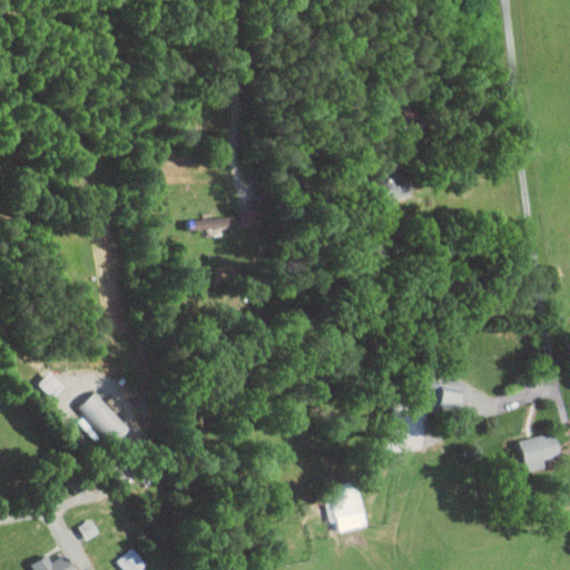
[(261,209),(225,213),(226,225),(262,222),(261,209)]
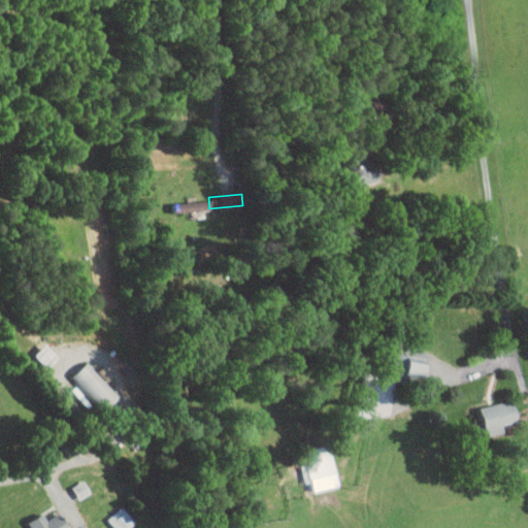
[(203,210),(202,201),(174,201),(174,210),(203,210)]
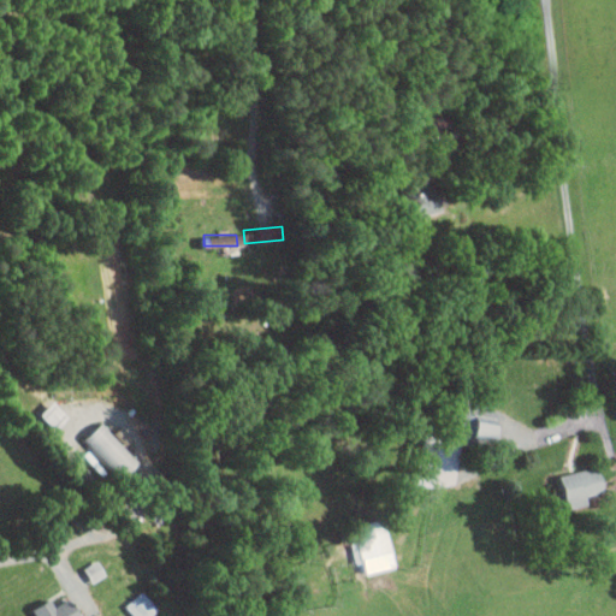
[(503,424),(480,418),(477,436),(498,440),(503,424)]
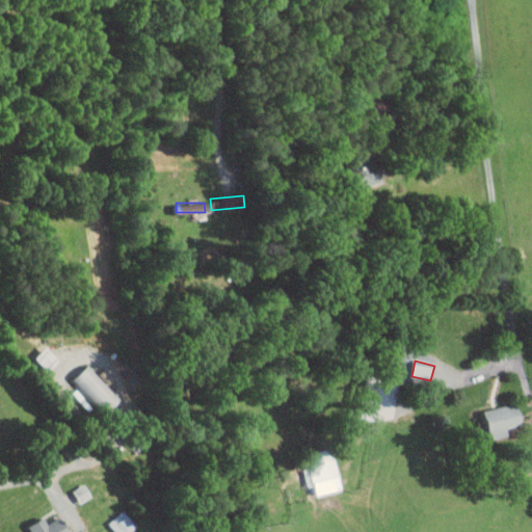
[(75,377),(103,416),(122,402),(94,364),(75,377)]
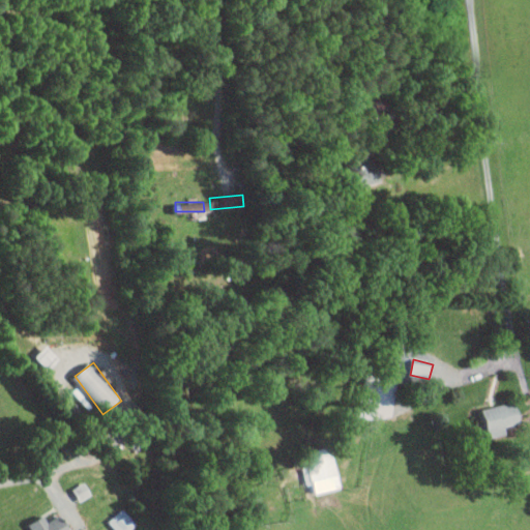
[(507,434),(506,427),(522,423),(518,401),(483,408),(490,437),(507,434)]
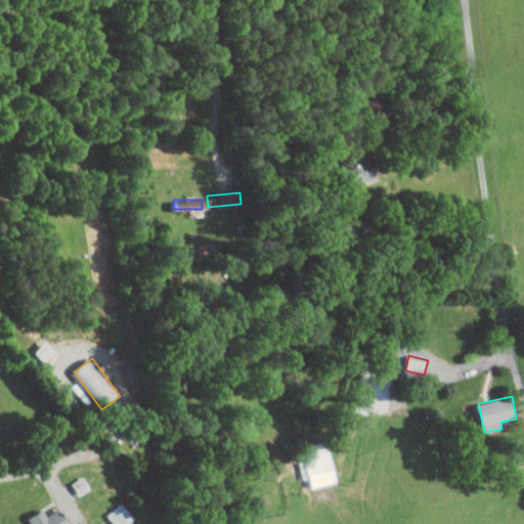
[(339,481),(328,439),(298,447),(306,479),(310,478),(313,488),(339,481)]
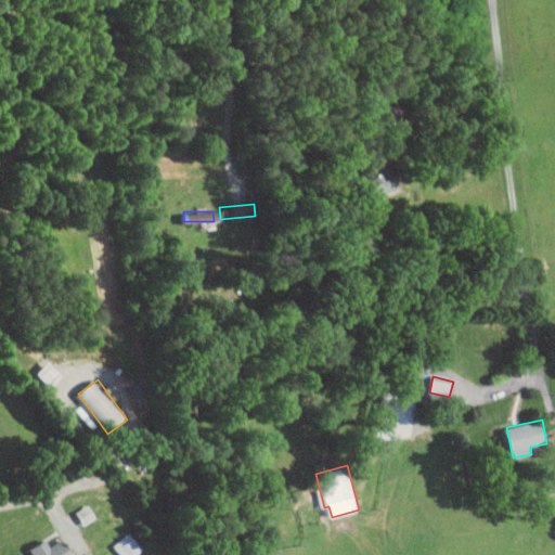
[(121,554),(136,554),(143,549),(130,532),(114,545),(121,554)]
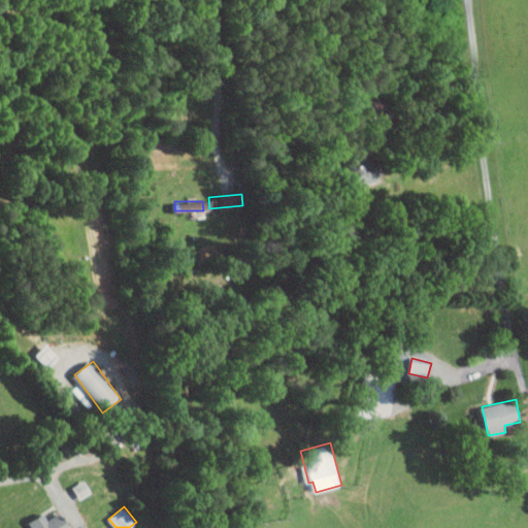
[(30,520),(33,527),(69,527),(63,513),(47,519),(45,514),(30,520)]
